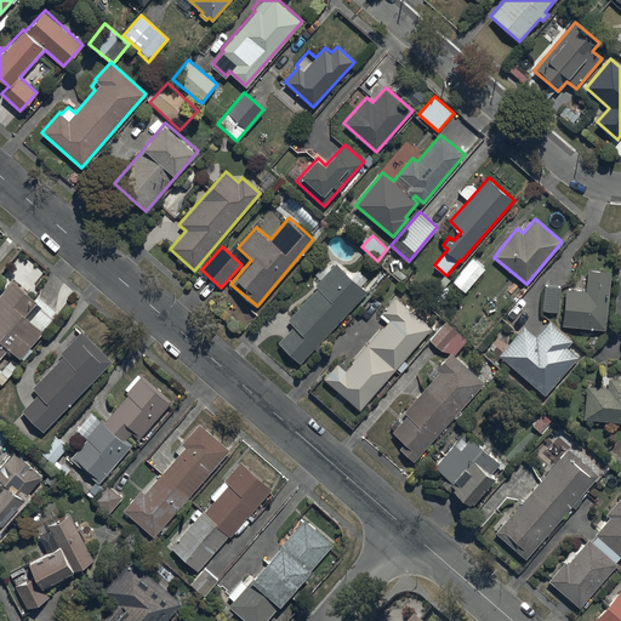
[(476,260),(472,257),(454,281),(466,291),(485,268),(484,267),(485,265),(477,258),(476,260)]
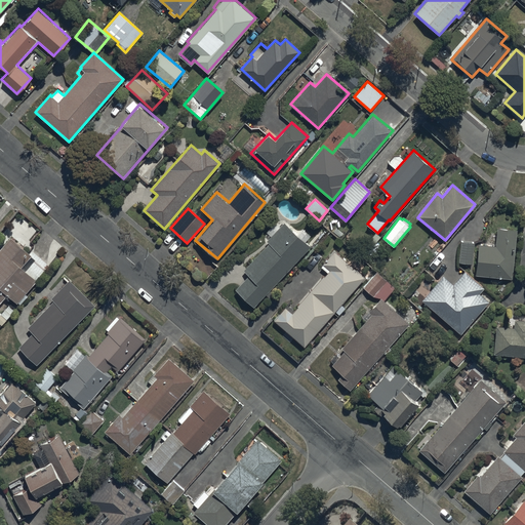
[(296,234),(284,221),(267,240),(270,242),(244,269),(249,275),(235,289),(253,307),(266,294),(269,298),(274,293),(270,290),(312,246),(307,240),(311,236),(303,227),(296,234)]
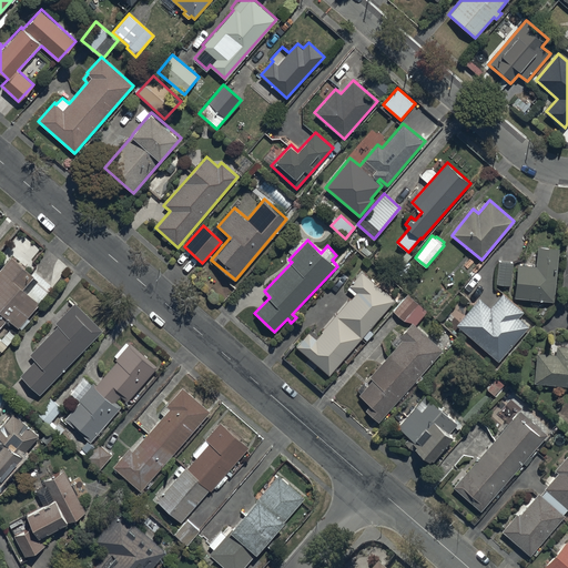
[(559,249),(538,246),(536,265),(518,264),(515,296),(555,301),(559,249)]
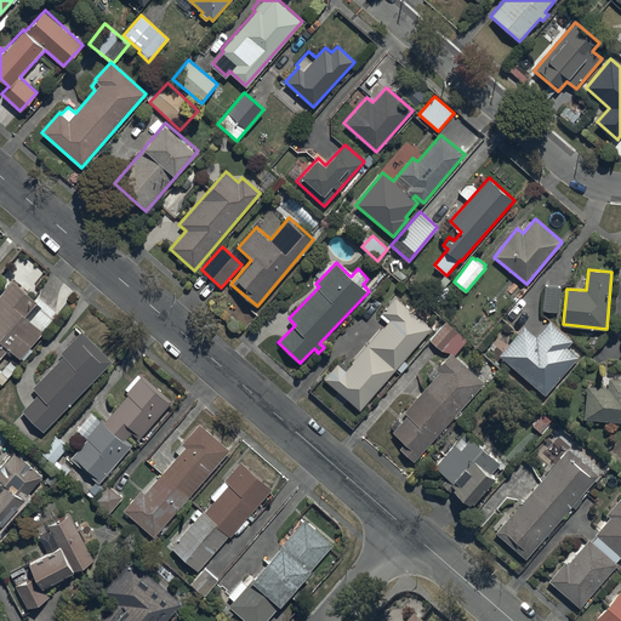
[(39,301),(12,279),(0,294),(0,354),(6,348),(21,360),(45,331),(27,315),(39,301)]
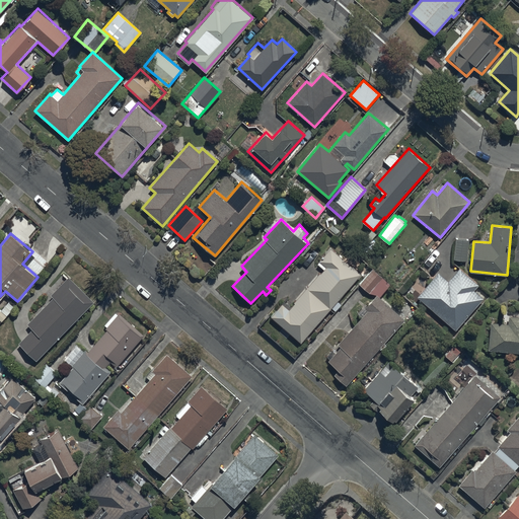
[(468,238),(455,237),(453,260),(466,262),(468,238)]
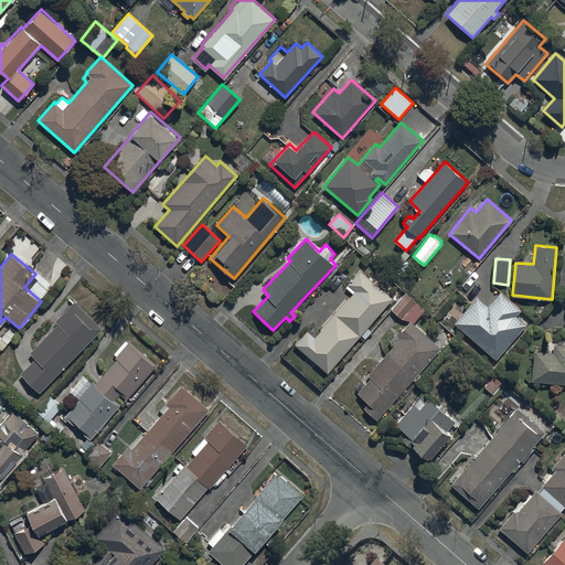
[(393,297),(360,269),(345,287),(352,292),(315,337),(307,330),(295,344),(308,356),(306,360),(313,365),(316,362),(329,372),(360,334),(365,339),(372,331),(368,328),(393,297)]
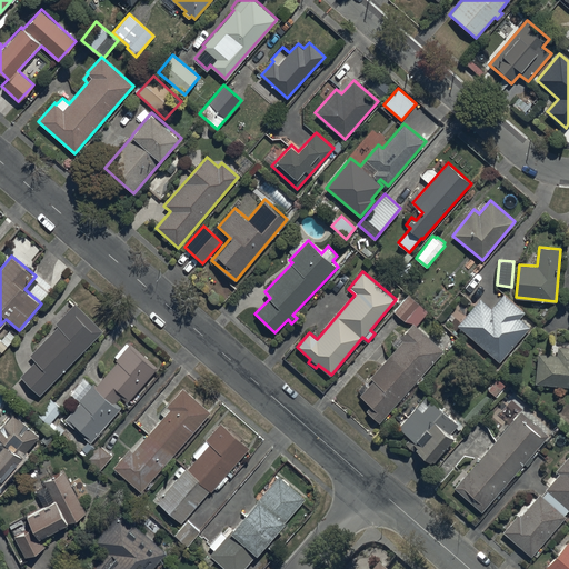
[(491,308),(480,298),(457,325),(499,362),(531,327),(520,318),(525,312),(505,293),(491,308)]
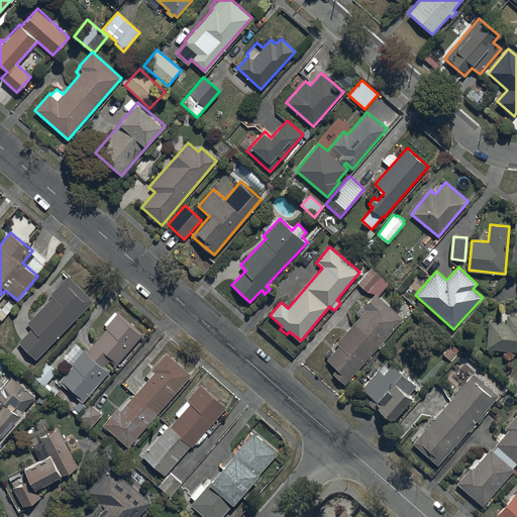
[(358,282),(374,295),(375,293),(378,295),(389,283),(371,268),(358,282)]
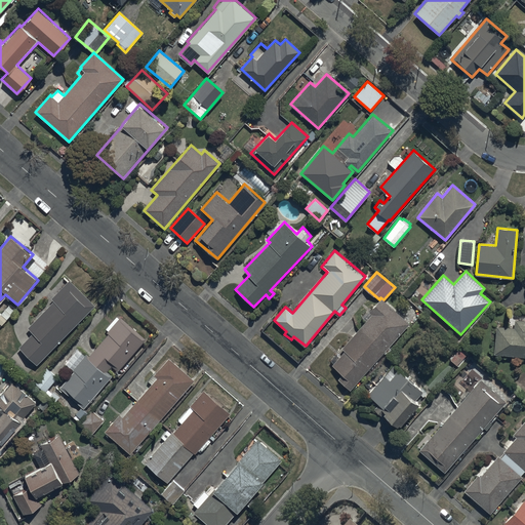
[(19,347),(21,348),(38,364),(94,305),(69,280),(51,298),(53,300),(28,327),(33,332),(19,347)]
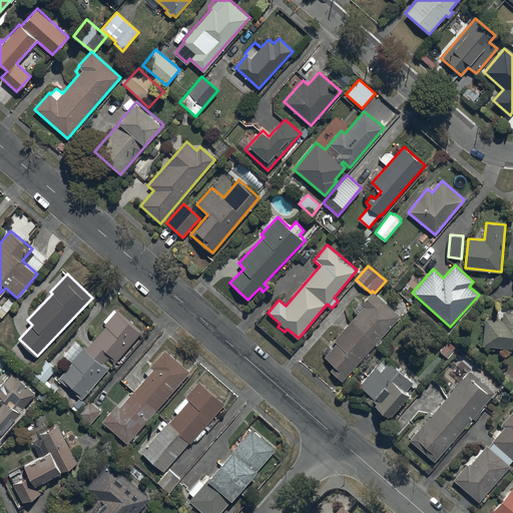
[(360,305),(364,308),(323,353),(326,355),(324,357),(335,366),(331,370),(343,381),(401,316),(372,292),(360,305)]
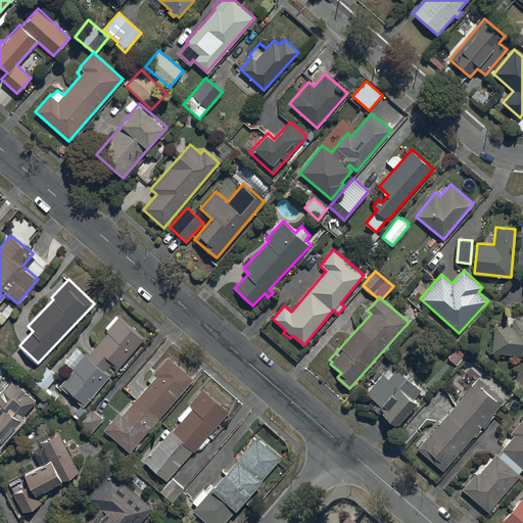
[(116,369),(145,337),(120,315),(117,317),(115,316),(105,328),(107,330),(106,331),(107,332),(87,355),(78,346),(64,362),(74,370),(60,386),(84,407),(111,374),(106,370),(111,364),(116,369)]
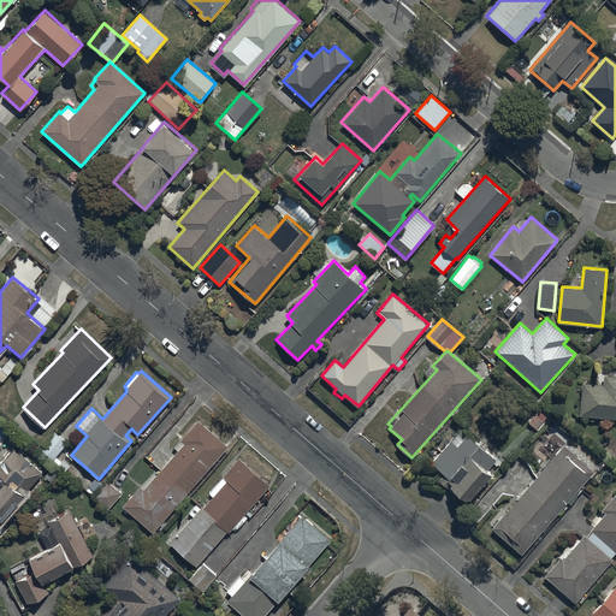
[(615,375),(603,375),(603,384),(582,383),(580,416),(615,418),(615,375)]
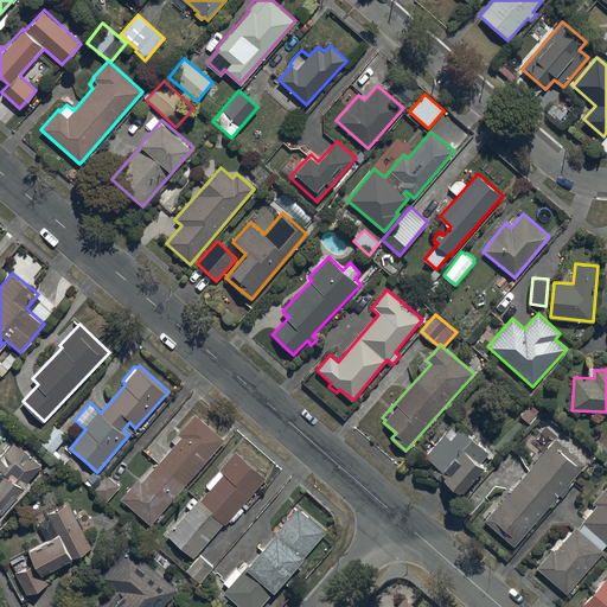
[(151,524),(224,439),(195,413),(171,440),(174,443),(142,481),(139,478),(121,499),(151,524)]
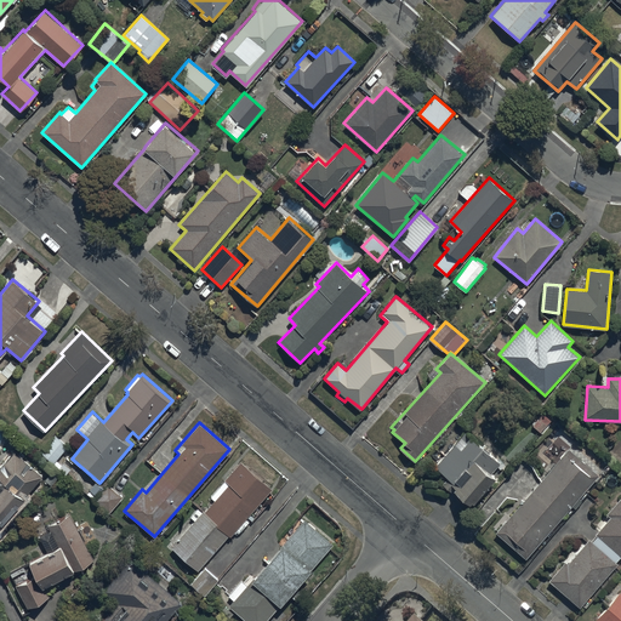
[(497,460),(463,431),(434,467),(446,477),(442,484),(451,491),(454,488),(471,502),(472,501),(474,502),(495,477),(491,473),(497,467),(501,469),(505,465),(499,459),(497,460)]
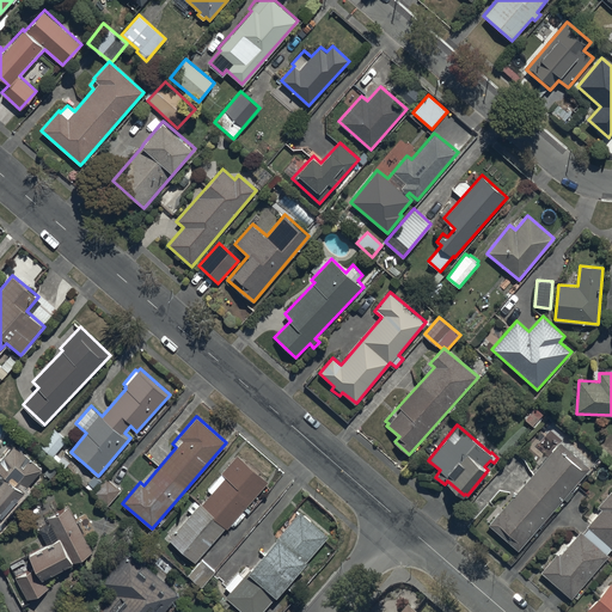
[(66,440),(54,428),(40,444),(53,456),(66,440)]
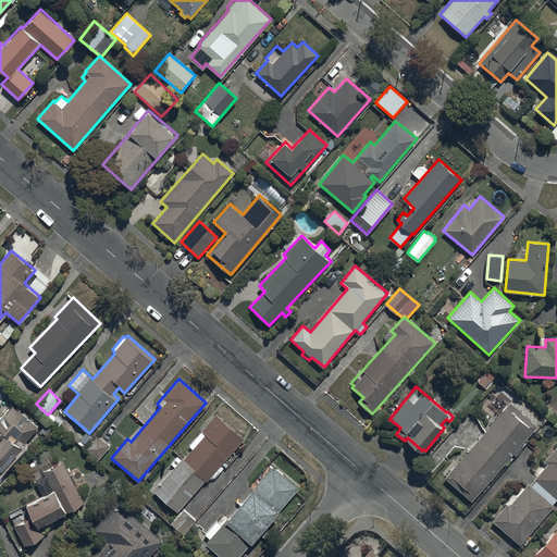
[(536,425),(510,403),(445,478),(471,500),(536,425)]
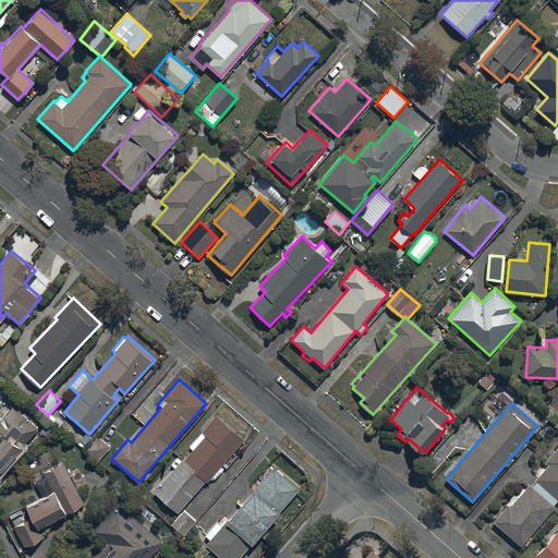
[(0,470),(38,427),(22,413),(25,410),(19,404),(15,408),(12,405),(0,419),(0,470)]
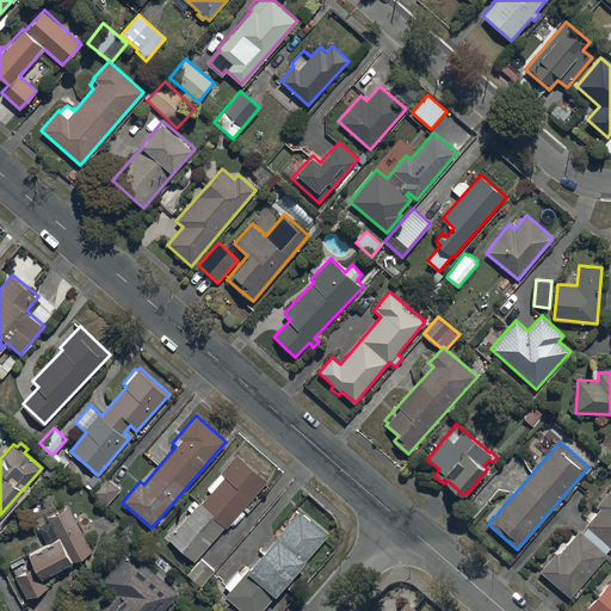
[(269,481),(236,454),(221,471),(222,473),(209,488),(213,491),(202,504),(199,501),(198,504),(193,500),(187,507),(192,511),(168,537),(196,560),(224,526),(227,529),(269,481)]
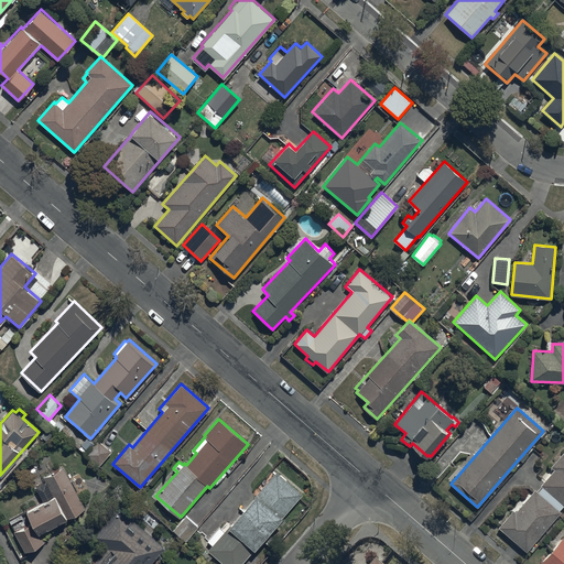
[(111,451),(98,440),(86,454),(99,465),(111,451)]
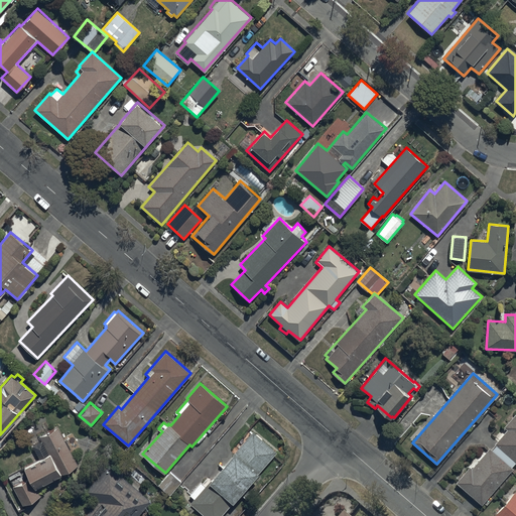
[(515,412),(504,426),(507,428),(495,442),(497,444),(492,449),(490,447),(472,469),(470,467),(457,481),(483,504),(513,468),(511,467),(515,462),(515,412)]
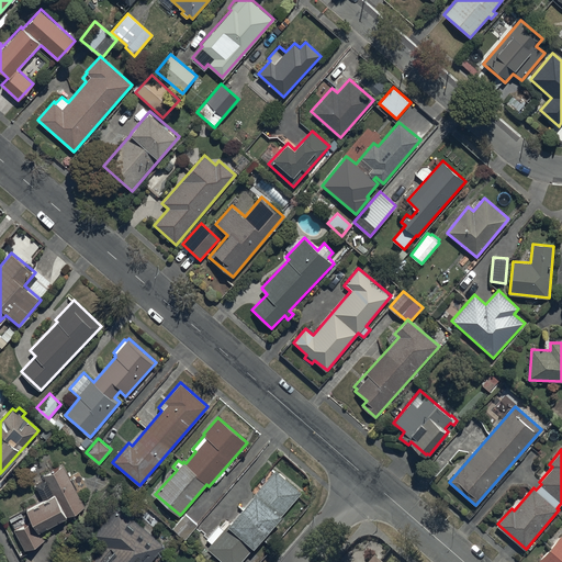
[(85,506),(63,464),(32,481),(43,499),(26,508),(32,519),(14,529),(25,550),(44,539),(40,530),(85,506)]
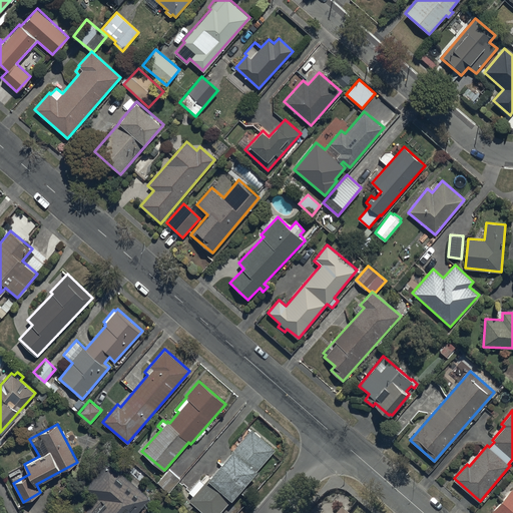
[(218,512),(275,449),(250,428),(208,477),(206,475),(201,481),(198,478),(187,492),(193,496),(189,501),(203,512),(218,512)]
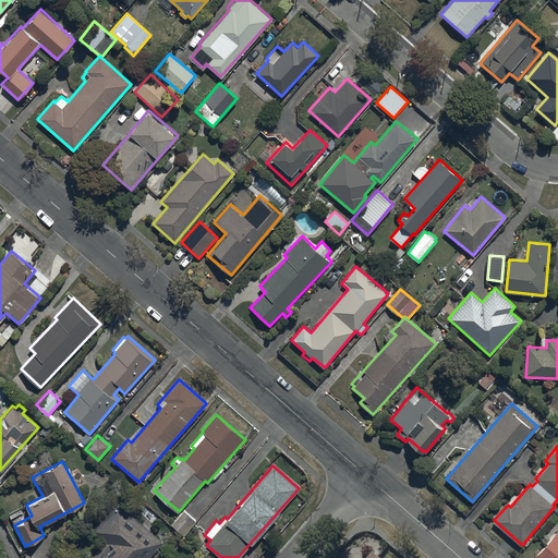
[(147,557),(162,541),(117,501),(92,531),(106,542),(92,557),(147,557)]
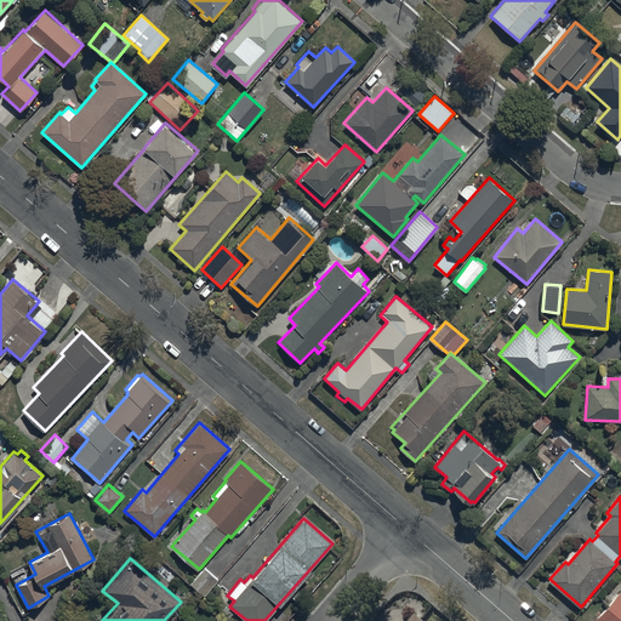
[(218,579),(205,567),(191,584),(204,596),(218,579)]
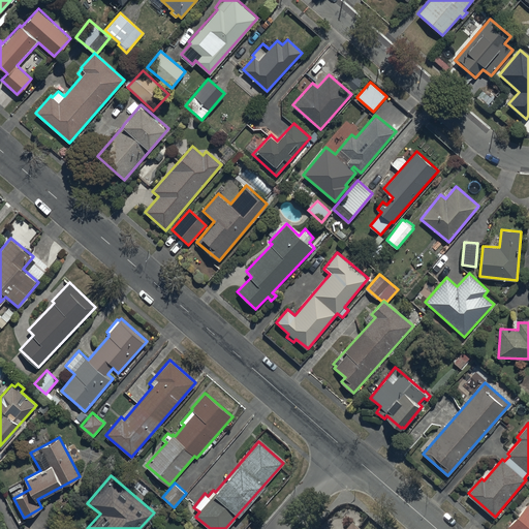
[(507,528),(528,528),(528,504),(528,503),(506,528),(507,528)]
